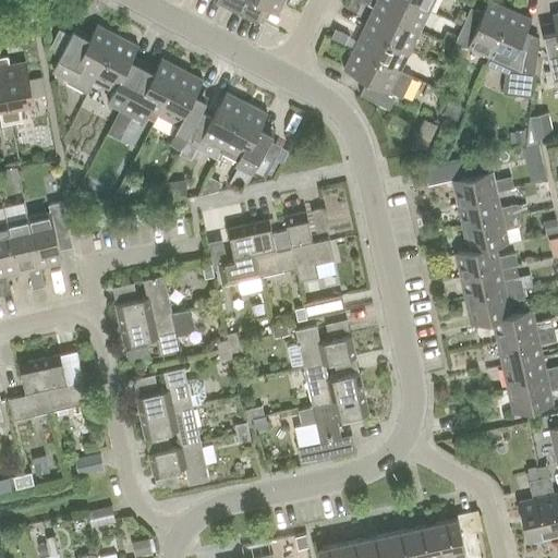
[(217,0),(252,16),(258,3),(278,12),(283,0),(217,0)]
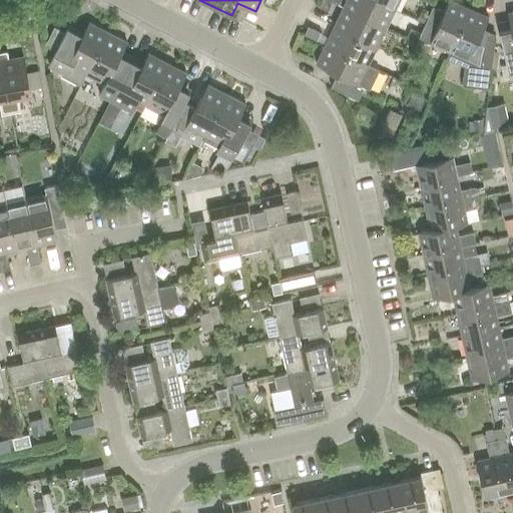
[(333,2),(328,0),(322,0),(319,7),(328,11),(332,3),(333,2)]
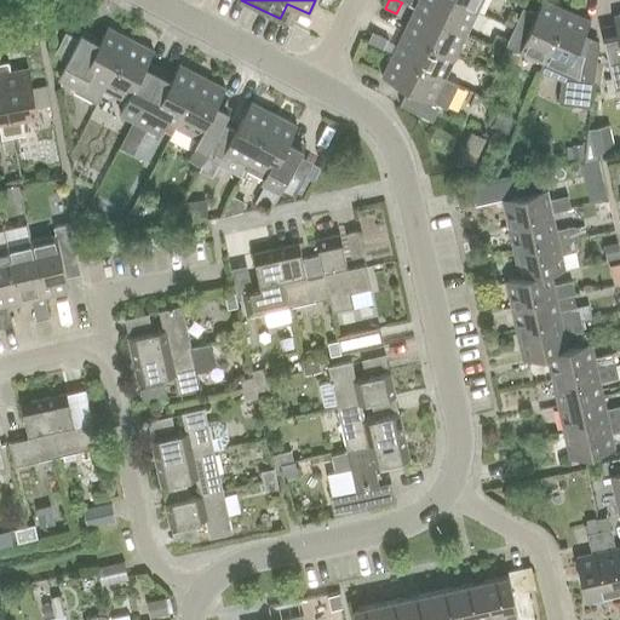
[(477,12),(452,0),(418,0),(414,9),(466,34),(477,12)]
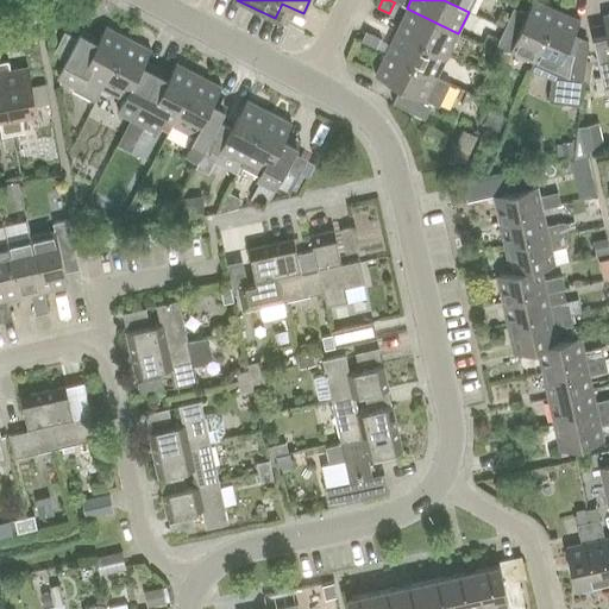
[(444,0),(469,12),(473,0),(444,0)]
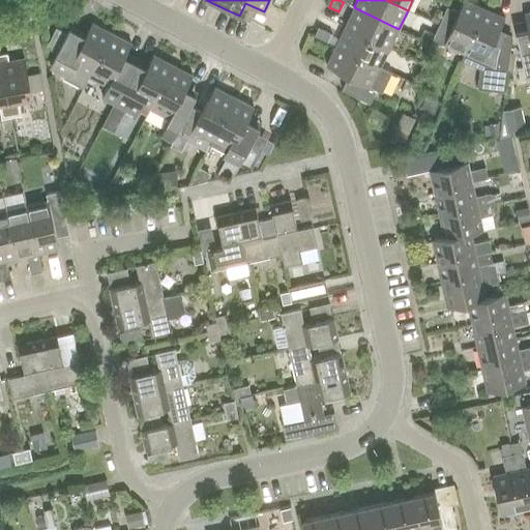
[(432,39),(443,45),(464,54),(483,9),(464,0),(458,12),(446,7),(432,39)]
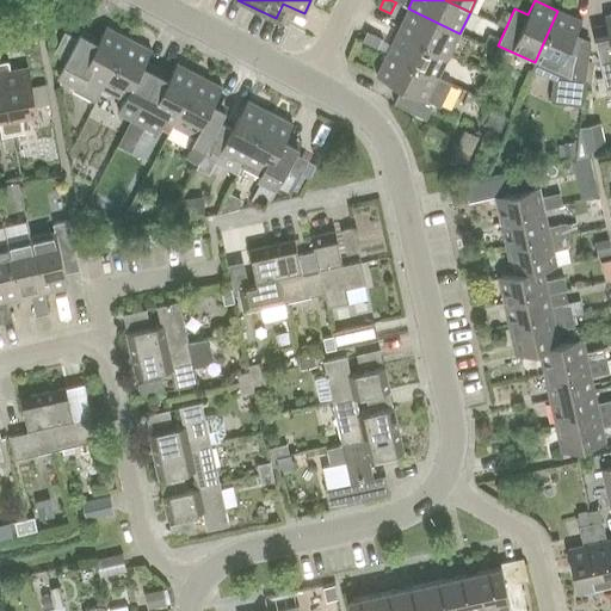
[(460,34),(408,8),(397,31),(449,55),(460,34)]
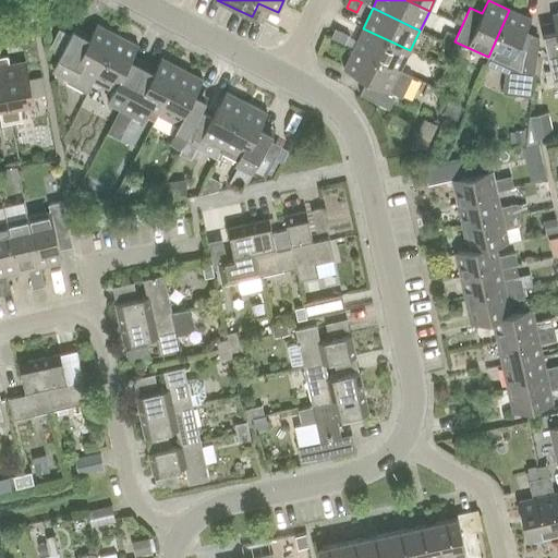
[(537,49),(521,41),(531,20),(509,10),(488,57),(485,64),(505,73),(502,94),(531,97),(537,49)]
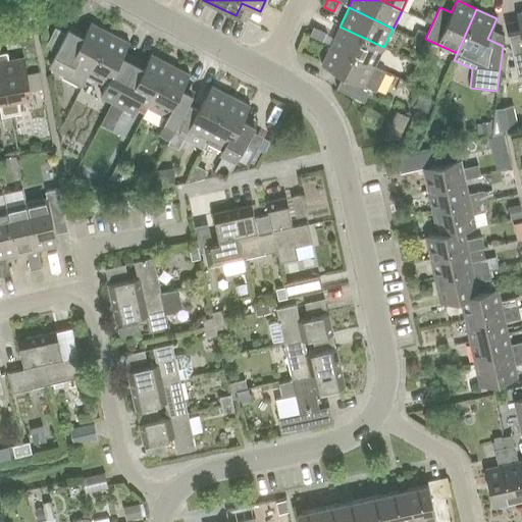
[(428,11),(424,19),(431,22),(435,14),(428,11)]
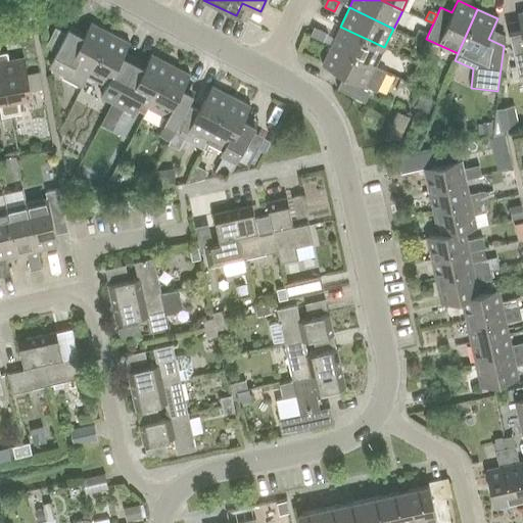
[(510,38),(519,76),(520,82),(522,81),(522,12),(517,13),(522,36),(510,38)]
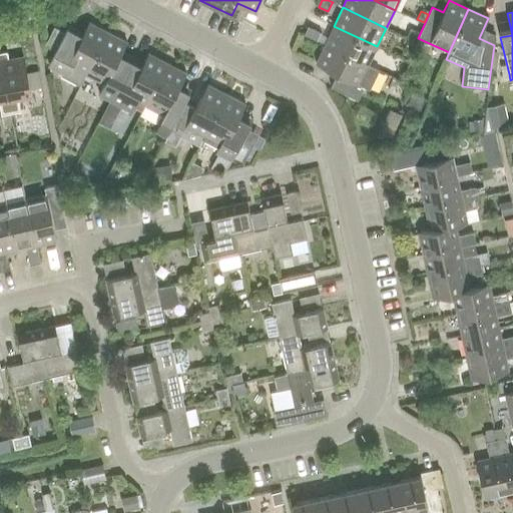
[(54,50),(46,64),(81,83),(86,74),(107,32),(88,22),(83,33),(67,25),(63,32),(54,50)]
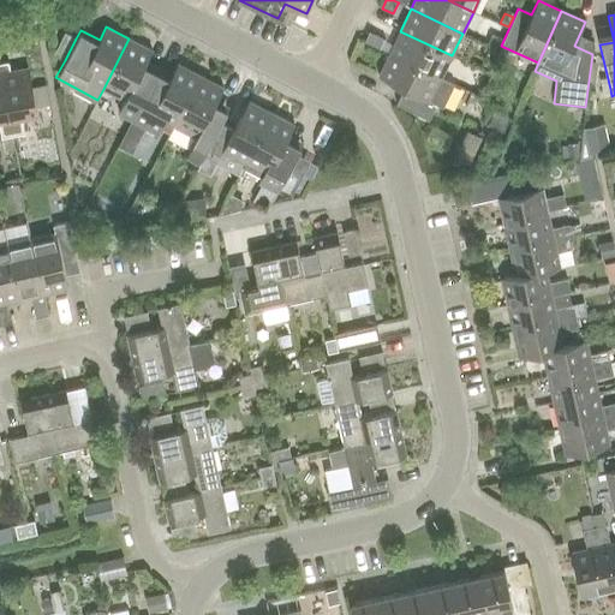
[(441,78),(452,55),(400,31),(389,53),(441,78)]
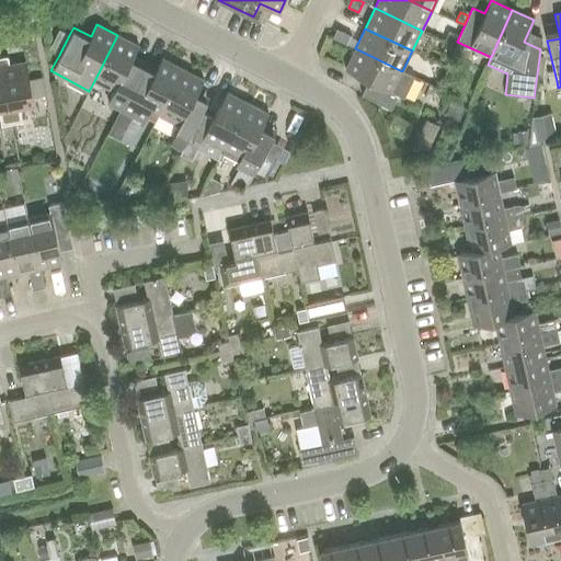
[(332,37),(347,45),(351,36),(336,30),(332,37)]
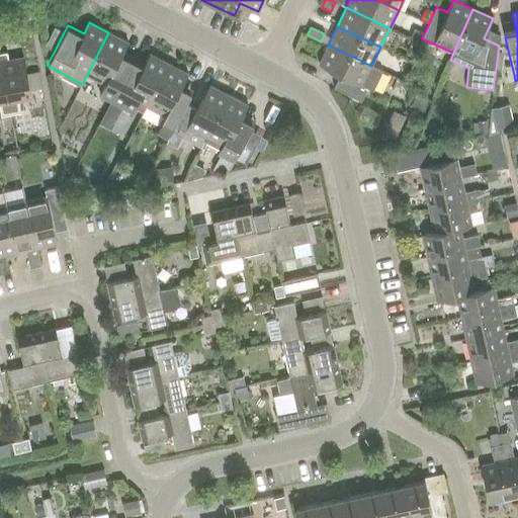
[(411,35),(420,39),(424,31),(414,27),(411,35)]
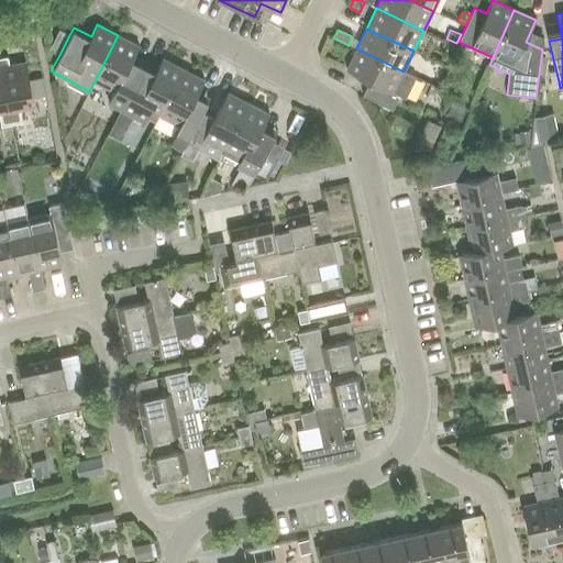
[(118,35),(95,81),(114,92),(109,103),(121,110),(144,65),(133,58),(139,46),(118,35)]
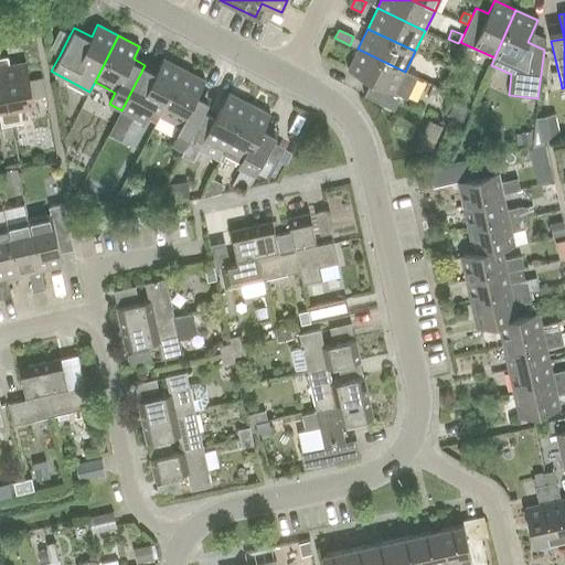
[(417,77),(405,72),(358,49),(348,70),(371,82),(364,96),(394,110),(401,96),(407,99),(417,77)]
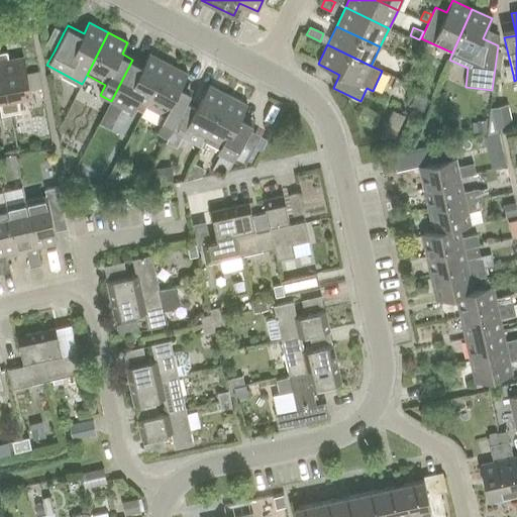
[(7,53),(0,54),(0,56),(11,114),(20,113),(17,98),(30,95),(29,91),(26,75),(23,58),(8,60),(7,53)]
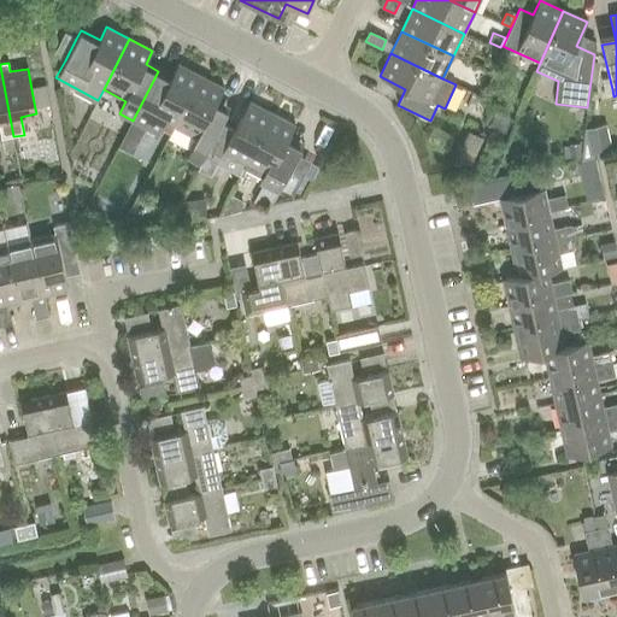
[(158,71),(133,121),(159,135),(162,130),(170,134),(175,127),(201,76),(178,64),(171,78),(158,71)]
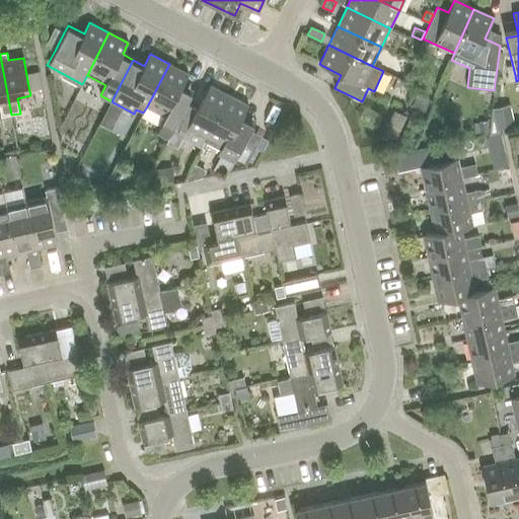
[(0,110),(1,117),(3,126),(11,124),(10,116),(11,115),(0,56),(0,110)]
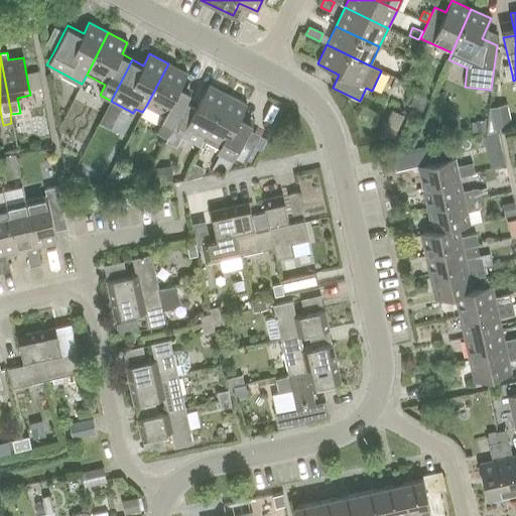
[(168,63),(146,106),(164,116),(156,132),(167,138),(173,126),(185,104),(183,103),(190,91),(181,86),(187,74),(168,63)]
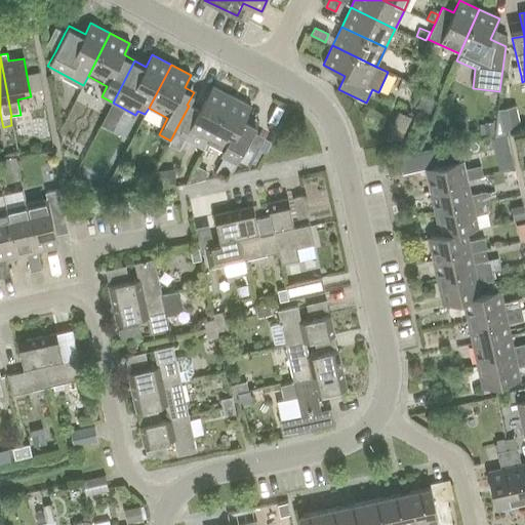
[(39,74),(27,76),(30,92),(42,90),(39,74)]
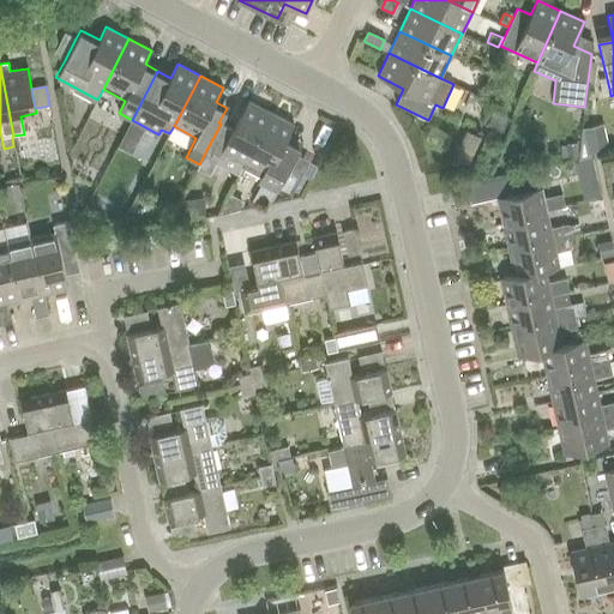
[(221,124),(206,150),(220,157),(222,151),(245,163),(271,113),(248,101),(233,131),(221,124)]
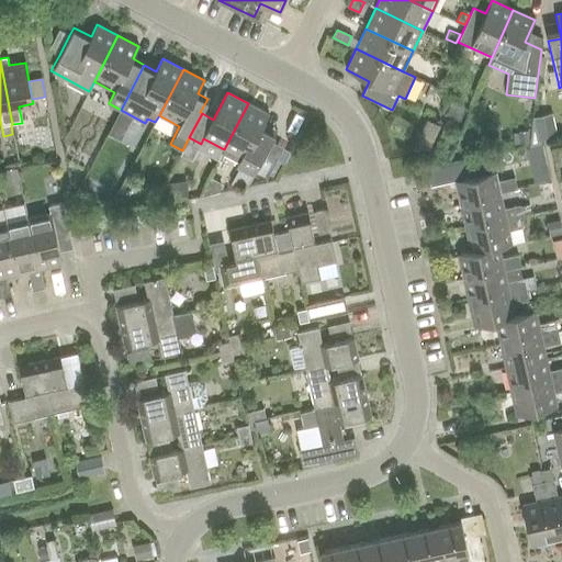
[(460,121),(465,108),(451,102),(446,114),(460,121)]
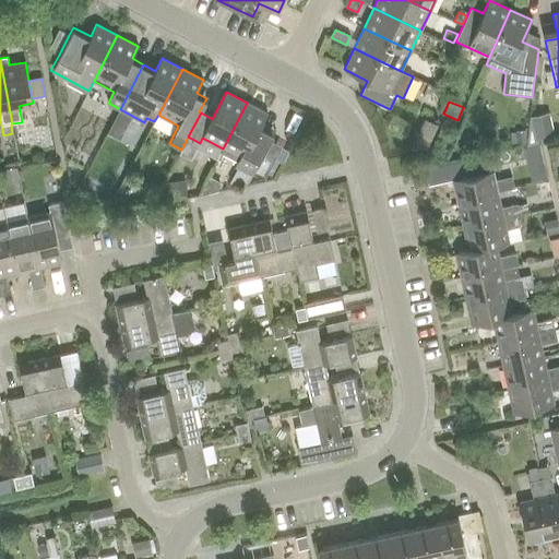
[(223,149),(221,153),(241,165),(239,168),(252,174),(266,145),(274,129),(263,123),(268,114),(247,103),(223,149)]
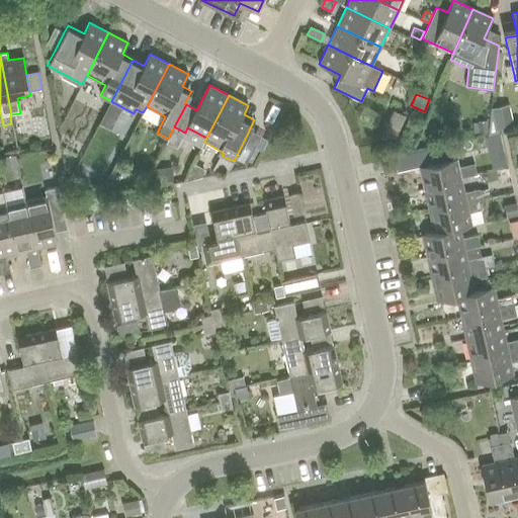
[(491,108),(488,131),(515,123),(510,103),(491,108)]
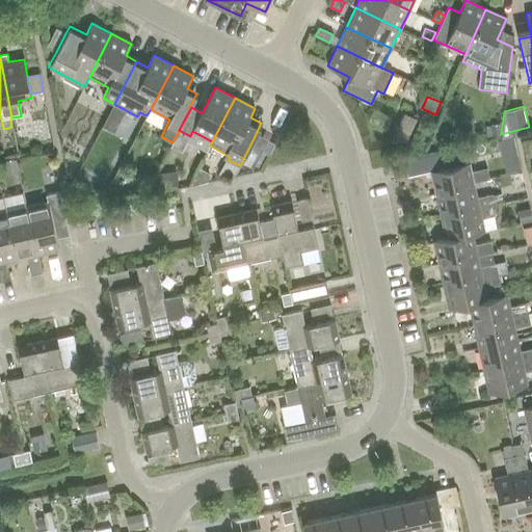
[(490,128),(485,128),(486,138),(491,138),(501,137),(500,125),(490,126),(490,128)]
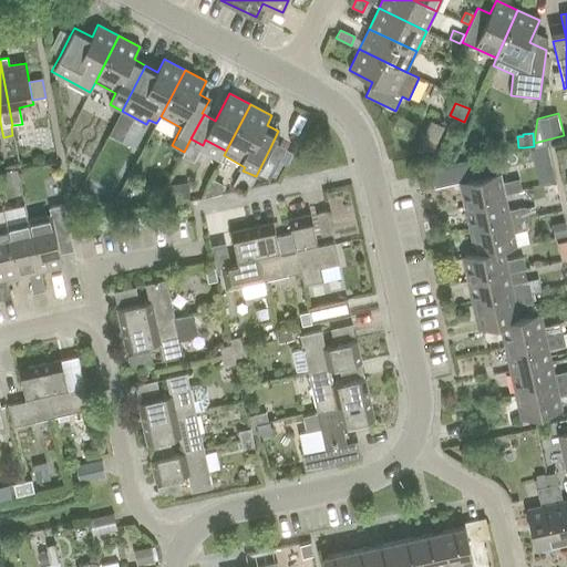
[(556,181),(554,169),(537,174),(539,184),(556,181)]
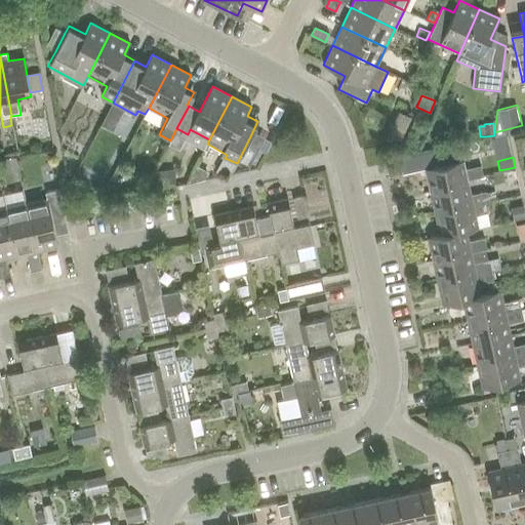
[(0,160),(0,172),(11,170),(8,159),(0,160)]
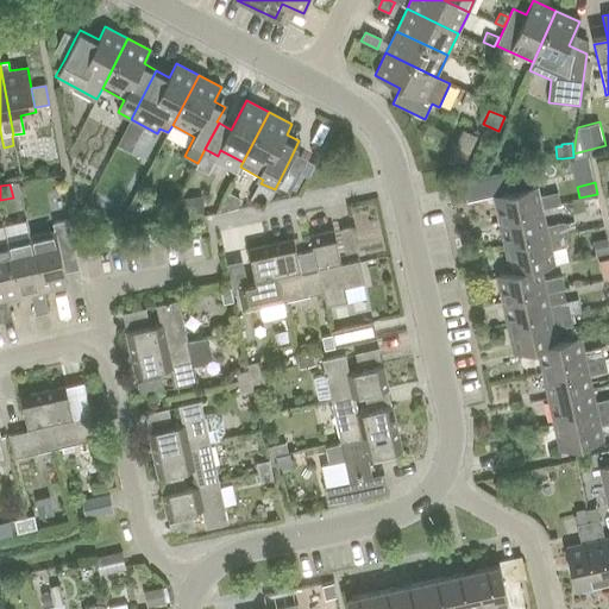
[(537,187),(494,196),(500,223),(542,213),(541,209),(560,206),(558,193),(539,198),(537,187)]
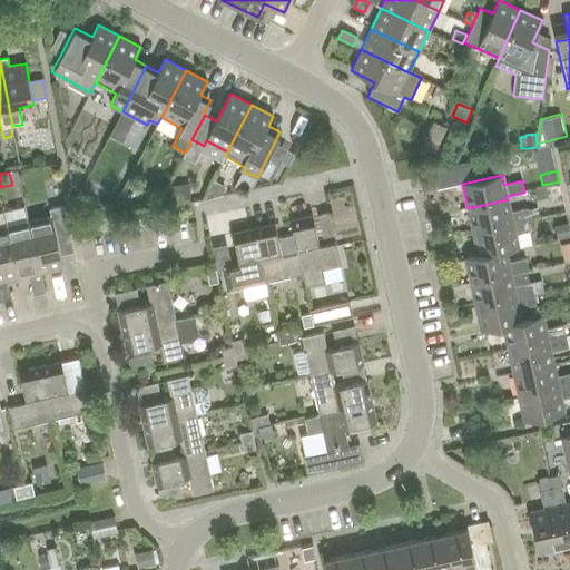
[(213,183),(203,200),(222,196),(225,189),(213,183)]
